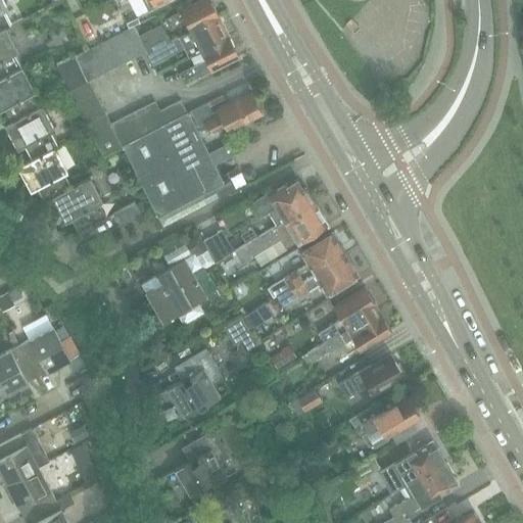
[(8,8),(3,0),(0,0),(0,29),(5,27),(11,24),(4,10),(8,8)]
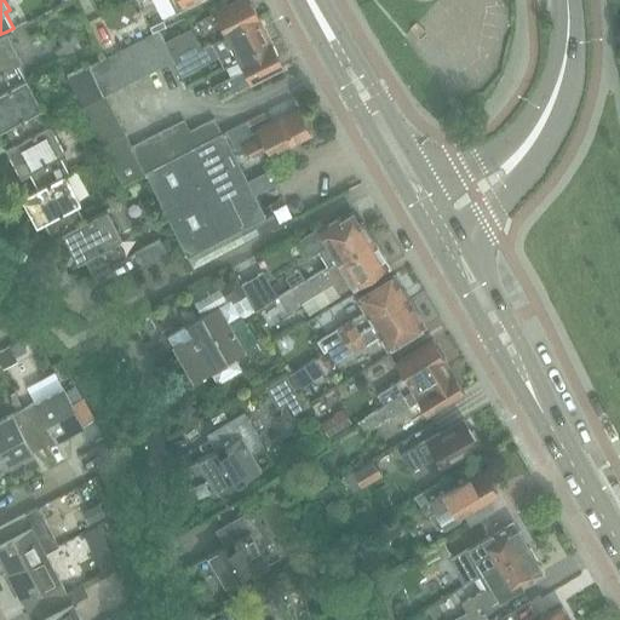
[(195,0),(168,0),(174,11),(195,0)]
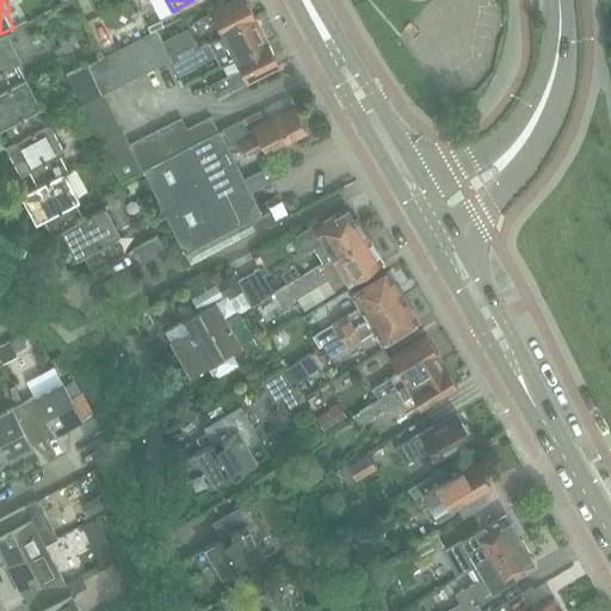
[(246,0),(234,0),(222,6),(192,22),(198,35),(216,25),(221,35),(255,18),(246,0)]
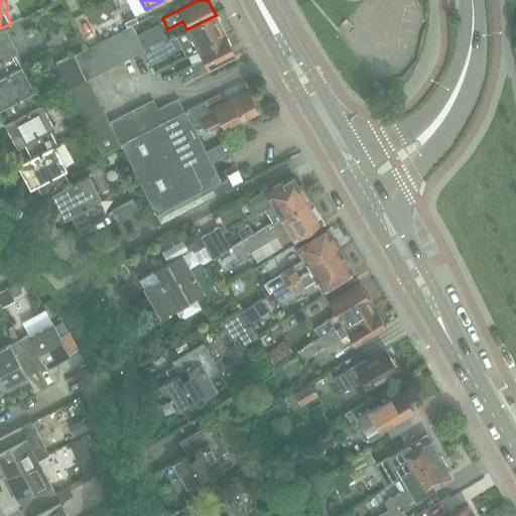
[(226,35),(216,15),(186,29),(165,39),(161,31),(139,41),(143,49),(149,61),(180,45),(185,55),(198,49),(226,35)]
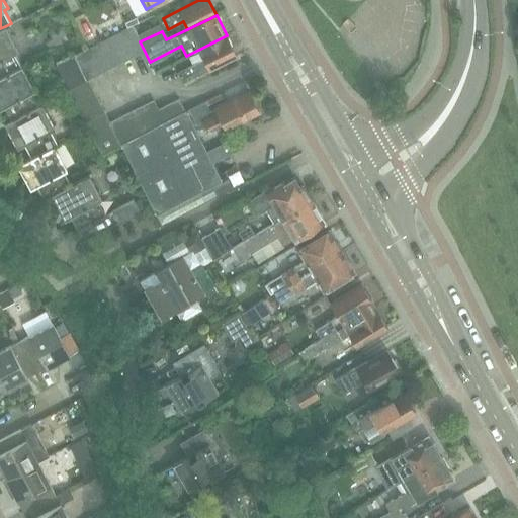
[(136,34),(140,41),(162,31),(158,23),(136,34)]
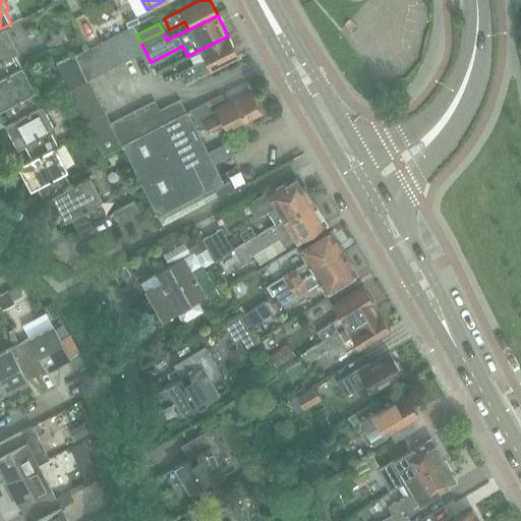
[(132,25),(121,32),(133,55),(145,50),(140,42),(136,35),(132,25)]
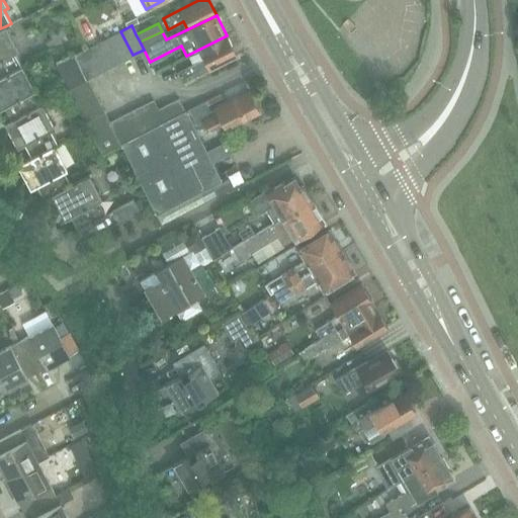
[(17,51),(5,26),(0,28),(0,77),(21,66),(14,52),(17,51)]
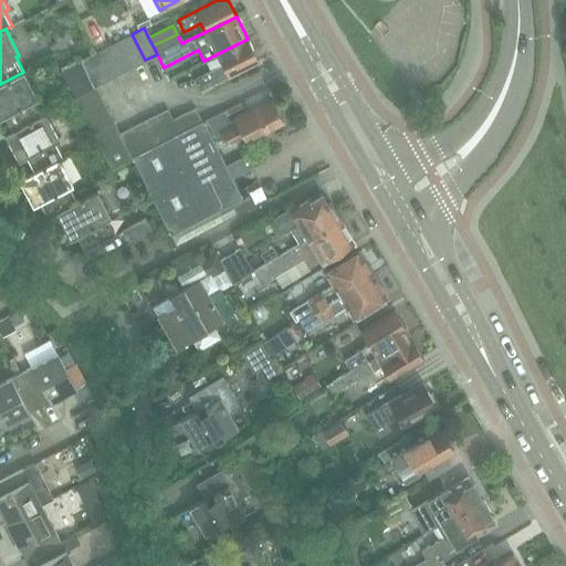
[(132,34),(119,41),(132,66),(145,60),(132,34)]
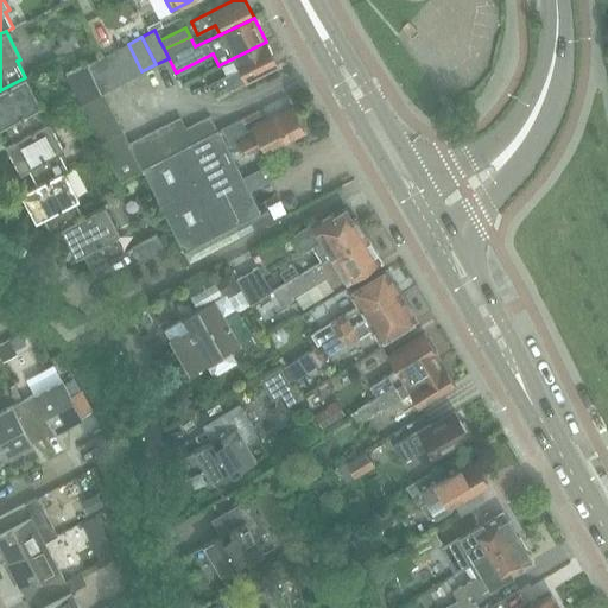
[(278,65),(266,42),(233,58),(238,68),(207,83),(214,97),(278,65)]
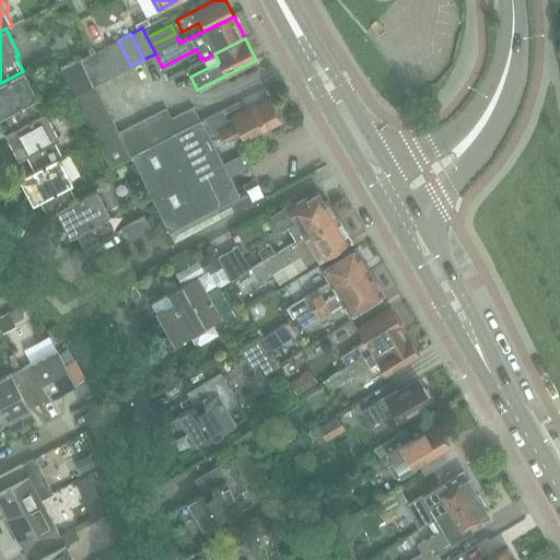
[(118,72),(130,66),(118,41),(105,46),(118,72)]
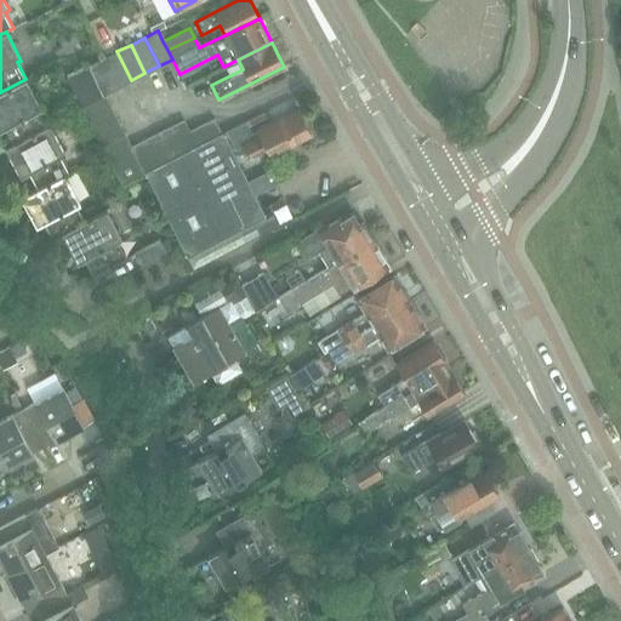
[(103,58),(118,86),(131,80),(117,51),(103,58)]
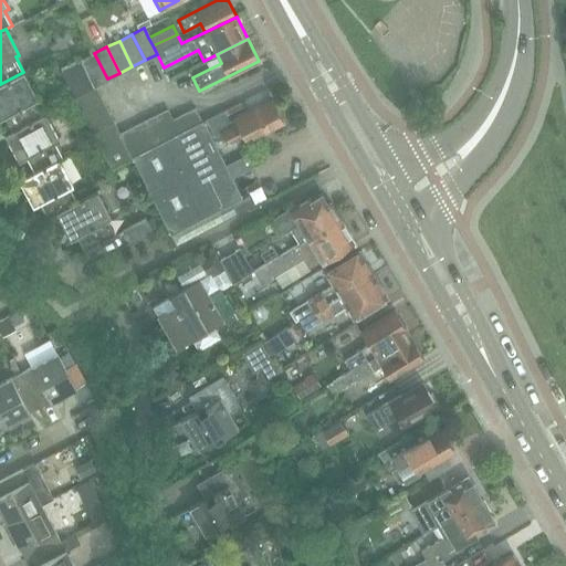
[(95,85),(107,79),(94,53),(80,60),(94,86),(95,85)]
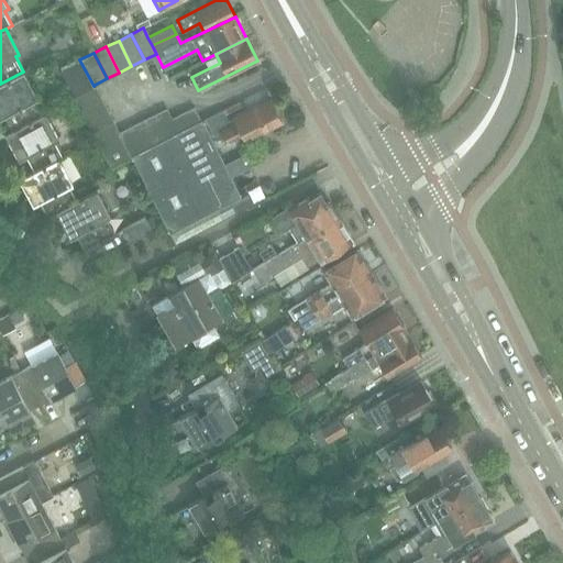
[(61,69),(80,107),(100,96),(95,85),(94,86),(79,59),(61,69)]
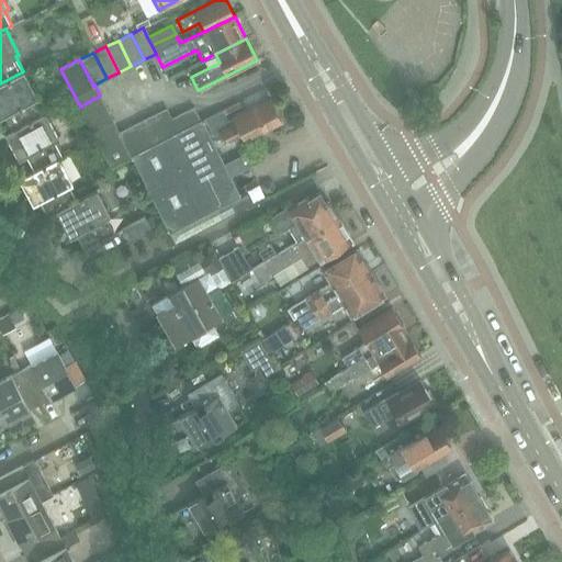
[(37,98),(23,71),(0,83),(0,116),(3,115),(11,130),(41,114),(33,100),(37,98)]
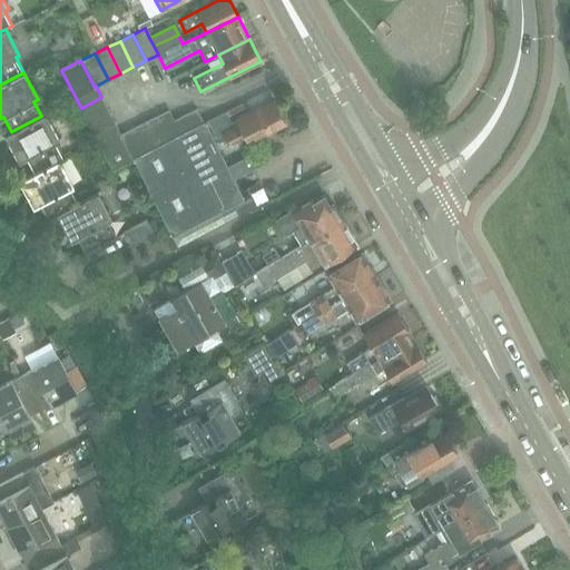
[(81,108),(87,120),(108,109),(101,97),(81,108)]
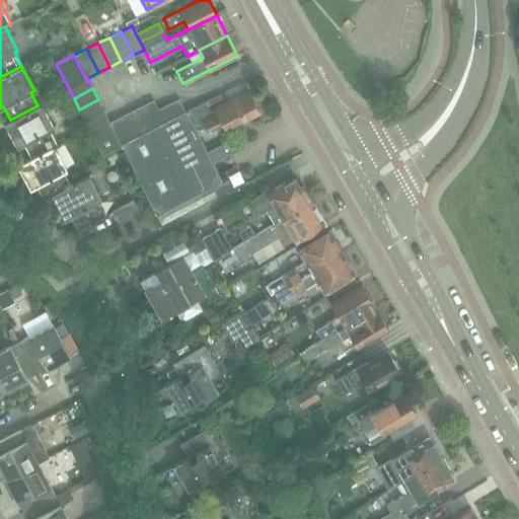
[(249,91),(231,100),(215,108),(215,109),(210,112),(212,116),(202,121),(202,122),(208,133),(223,125),(226,132),(241,125),(240,122),(260,112),(249,91)]
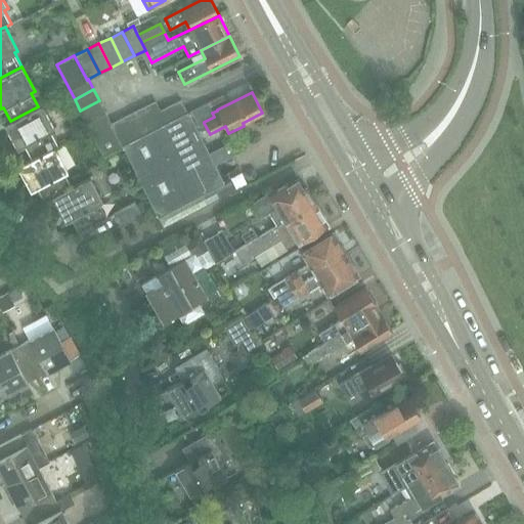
[(80,111),(86,122),(105,113),(99,100),(80,111)]
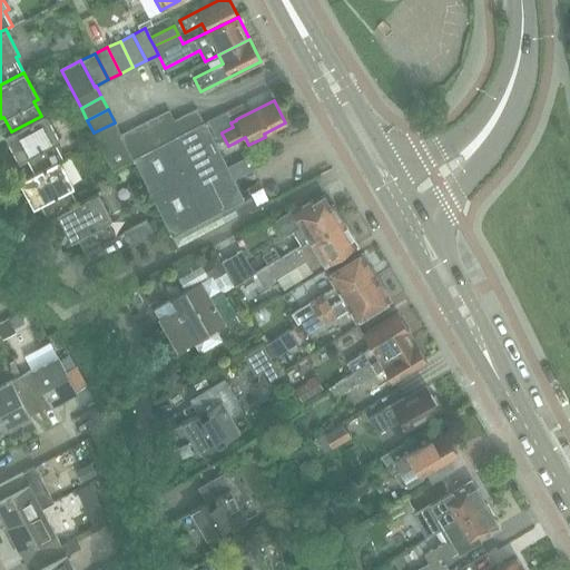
[(174,120),(180,135),(204,124),(197,109),(174,120)]
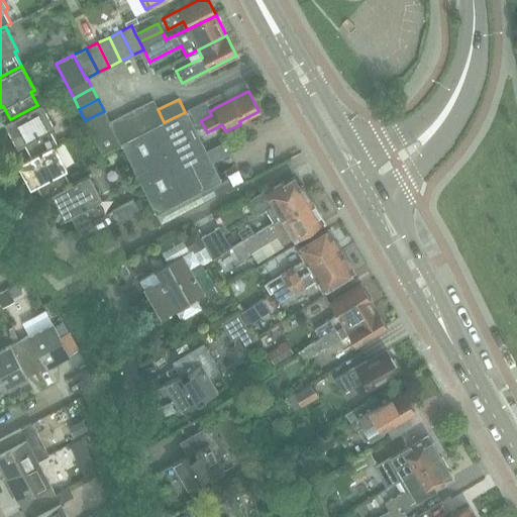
[(142,105),(152,127),(164,122),(158,109),(153,100),(142,105)]
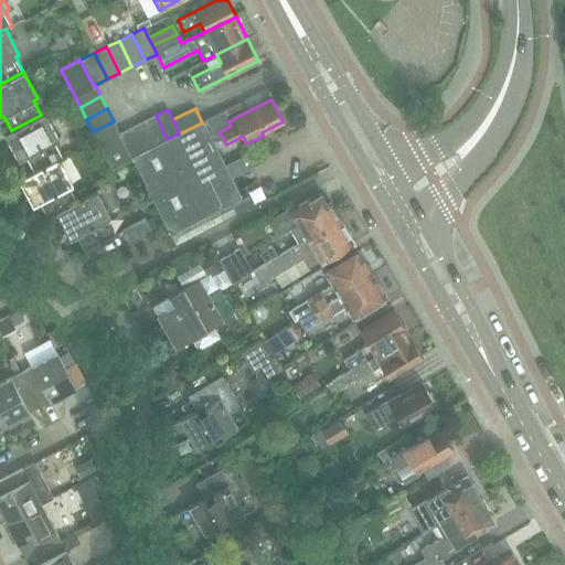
[(223,112),(203,121),(211,136),(220,132),(220,131),(231,126),(228,121),(223,112)]
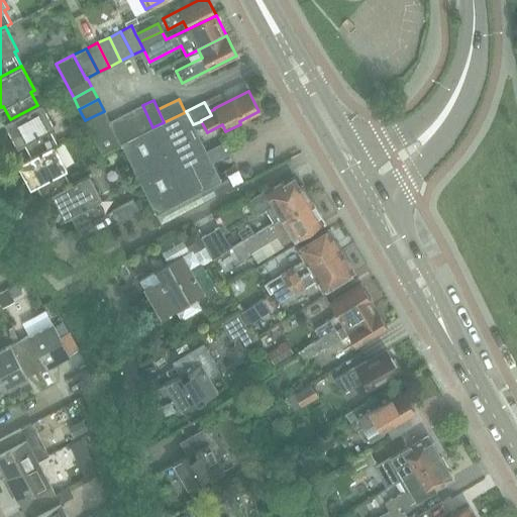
[(54,126),(41,103),(37,105),(10,119),(4,122),(17,146),(23,143),(30,157),(54,144),(58,142),(50,128),(54,126)]
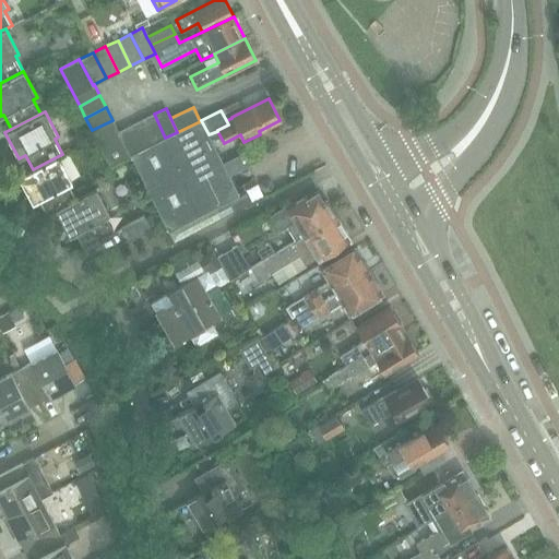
[(142,120),(153,143),(165,138),(154,114),(142,120)]
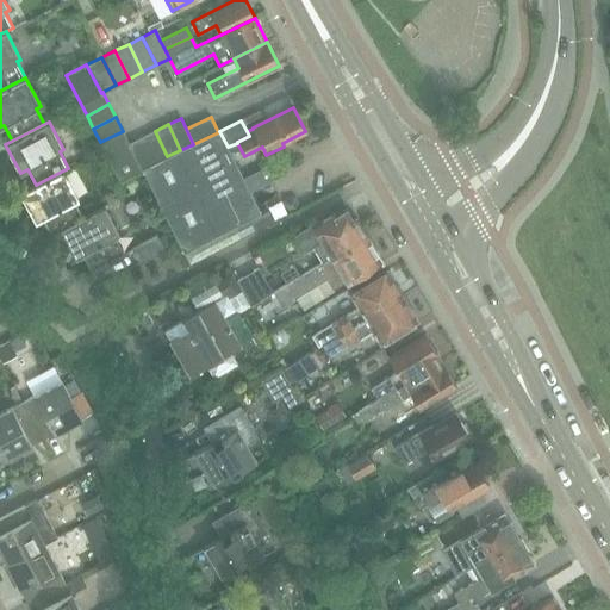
[(100,142),(119,180),(139,170),(128,144),(129,143),(123,131),(100,142)]
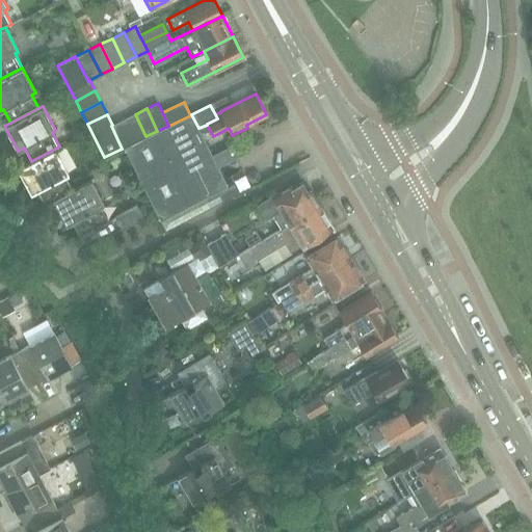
[(191,114),(190,115),(168,126),(157,131),(145,136),(134,142),(124,148),(157,211),(161,219),(229,186),(198,128),(191,114)]
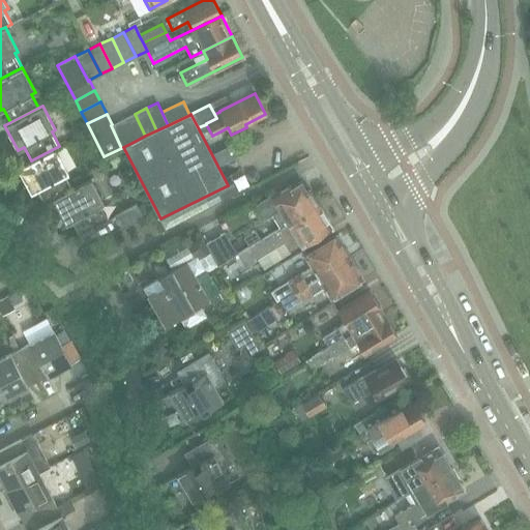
[(135,114),(123,119),(134,142),(145,136),(135,114)]
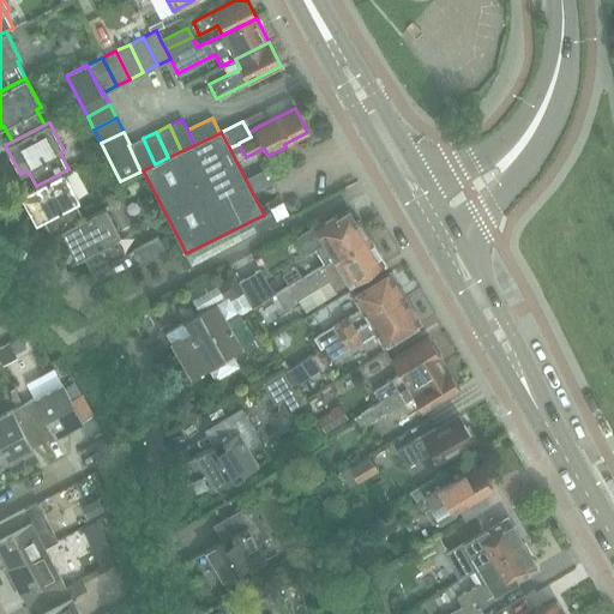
[(128,145),(140,172),(143,170),(155,164),(143,138),(130,144),(128,145)]
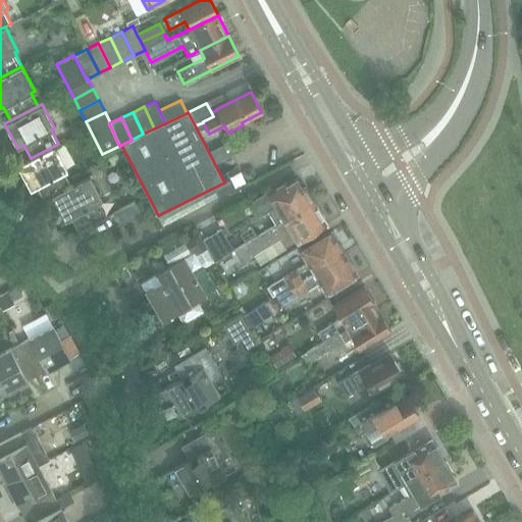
[(67,170),(54,146),(31,158),(17,165),(31,190),(36,187),(44,201),(52,197),(71,187),(63,172),(67,170)]
